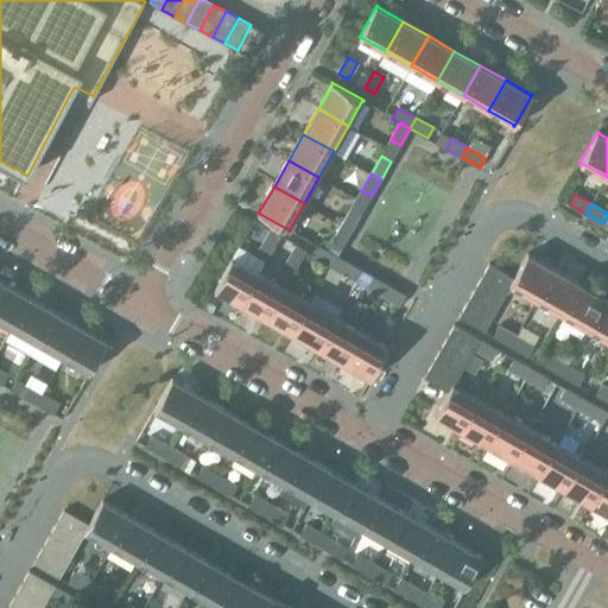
[(343,221),(342,225),(352,230),(361,214),(352,208),(343,221)]
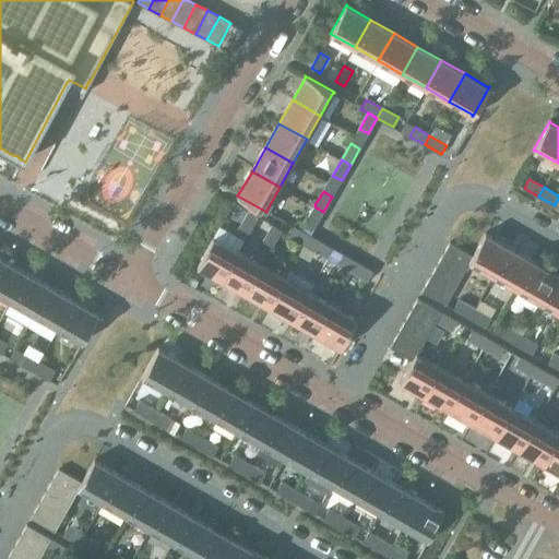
[(305,223),(314,228),(323,212),(314,206),(305,223)]
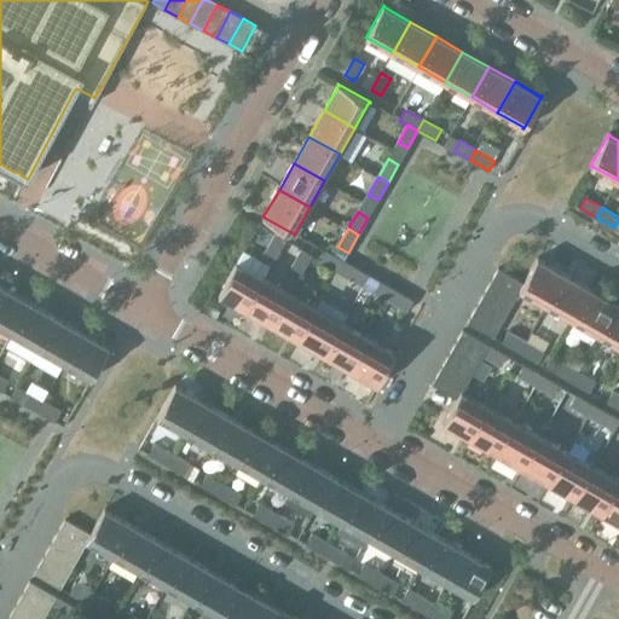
[(265,253),(276,259),(285,241),(275,235),(265,253)]
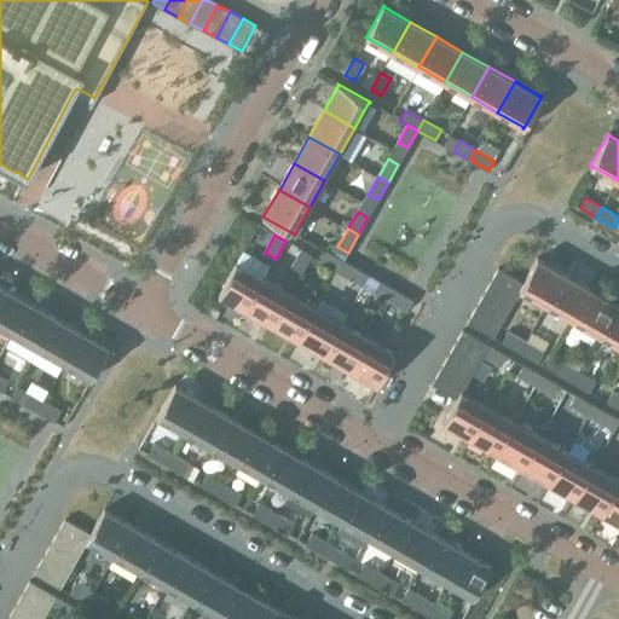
[(291,267),(302,273),(313,256),(301,250),(291,267)]
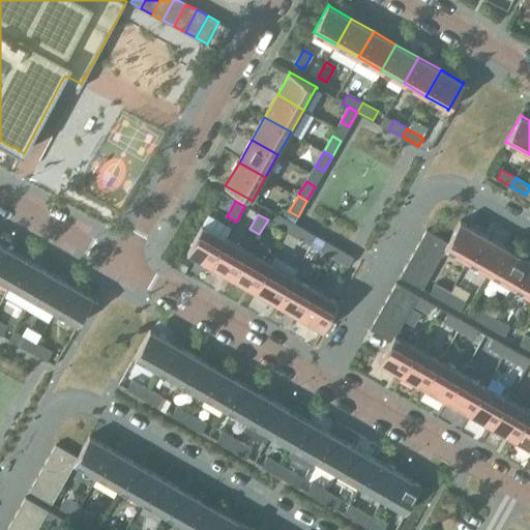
[(274,224),(289,232),(294,224),(278,215),(274,224)]
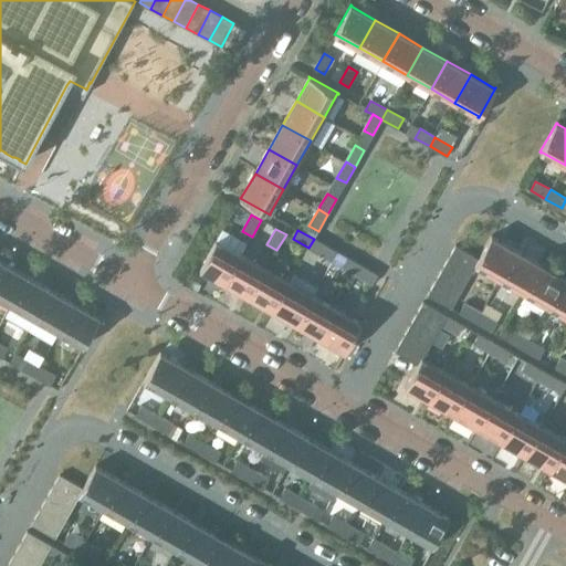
[(477,265),(500,279),(516,251),(492,237),(493,237),(492,236),(479,259),(475,264),(477,265)]
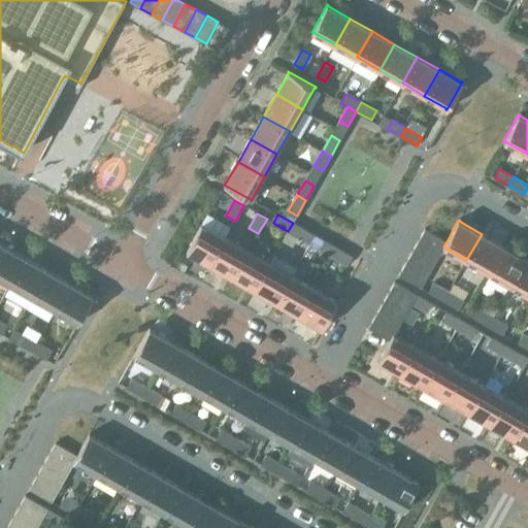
[(293,223),(288,231),(303,239),(308,231),(293,223)]
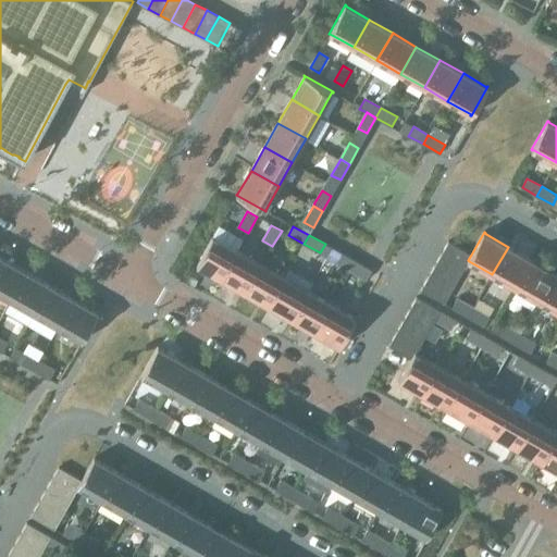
[(198,265),(222,279),(237,251),(213,236),(198,265)]
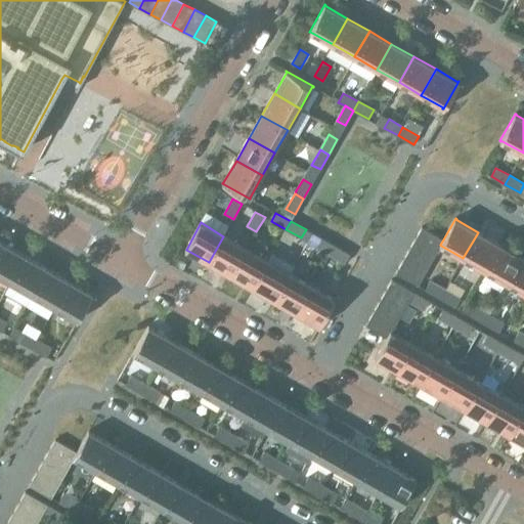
[(440,245),(443,239),(422,227),(416,238),(437,251),(441,246),(440,245)]
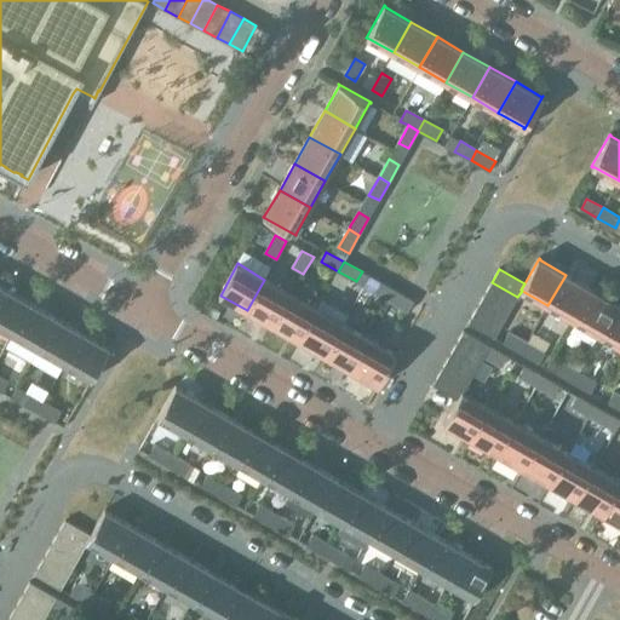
[(591,290),(566,275),(547,305),(574,320),(591,290)]
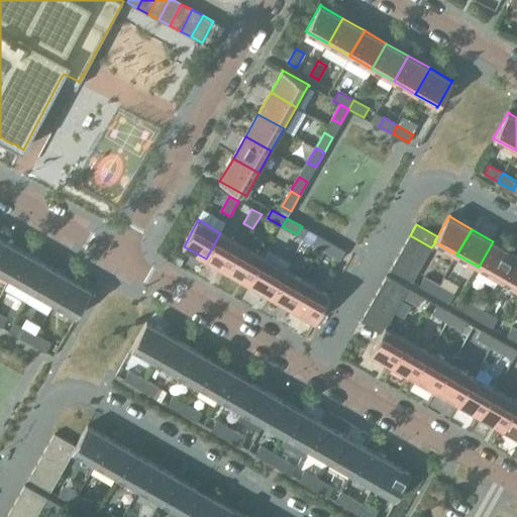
[(220,233),(206,259),(227,271),(242,245),(220,233)]
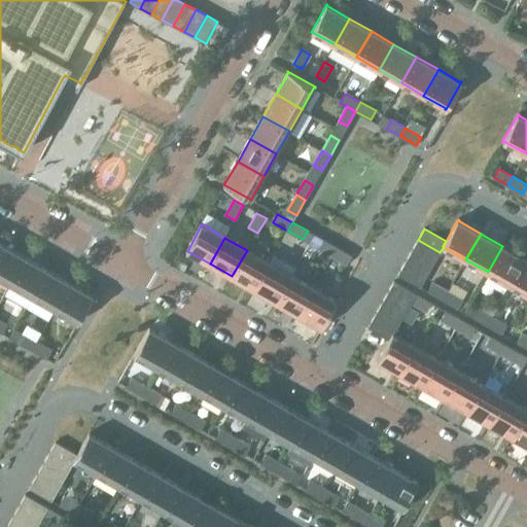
[(318,248),(332,256),(338,248),(322,239),(318,248)]
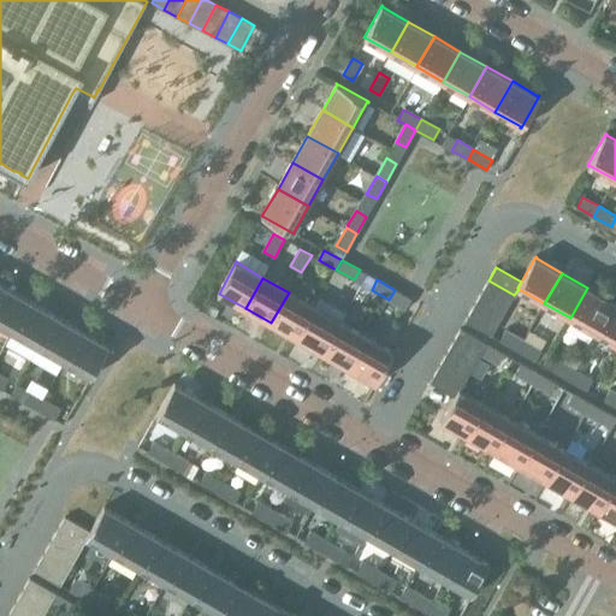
[(507,309),(515,296),(514,295),(489,280),(481,294),(507,309)]
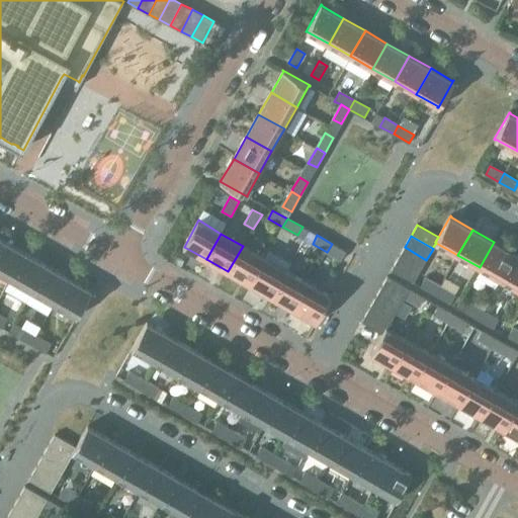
[(0,246),(0,272),(11,279),(25,253),(3,241),(0,246)]
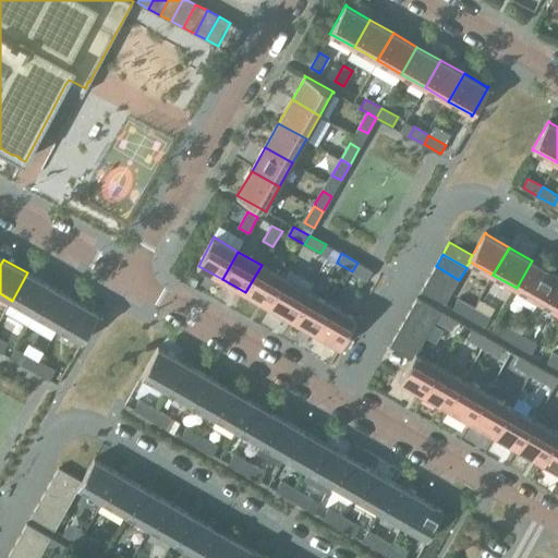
[(541,302),(556,275),(532,261),(517,288),(541,302)]
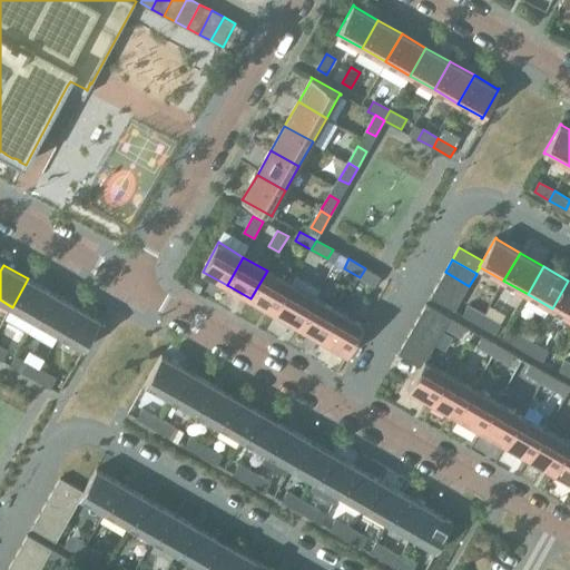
[(360,277),(375,286),(381,277),(365,268),(360,277)]
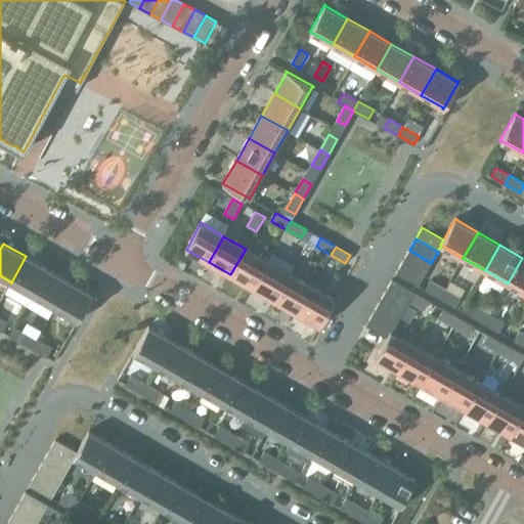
[(230,274),(253,288),(268,261),(246,249),(230,274)]
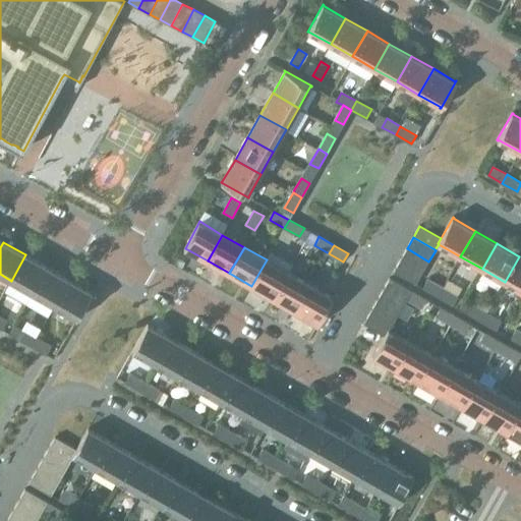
[(428,262),(407,248),(401,259),(422,273),(428,262)]
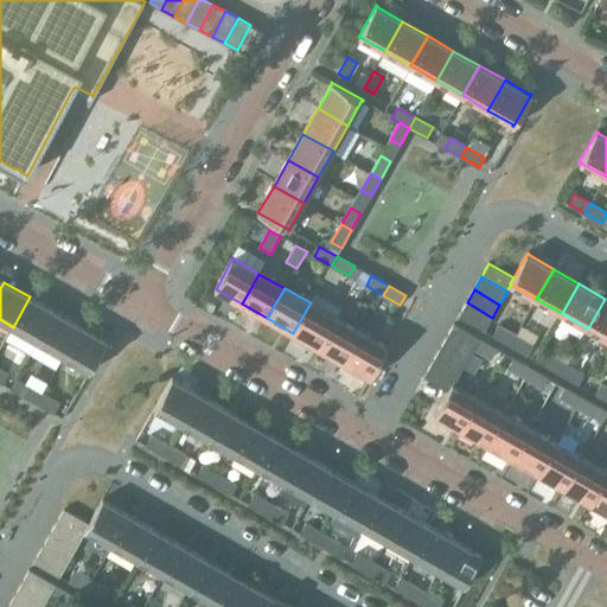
[(30,296),(13,327),(38,342),(56,312),(30,296)]
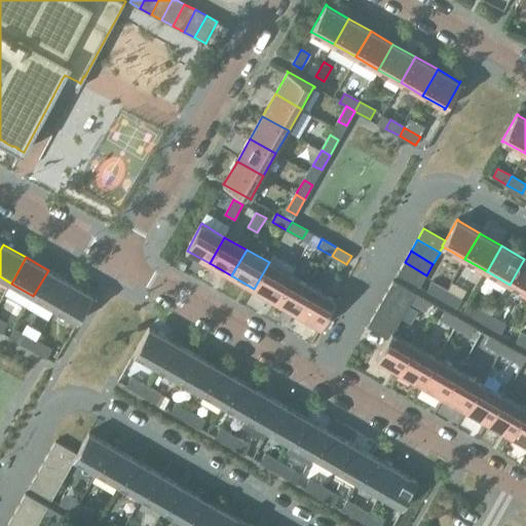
[(525,259),(524,259),(510,285),(525,294),(525,259)]
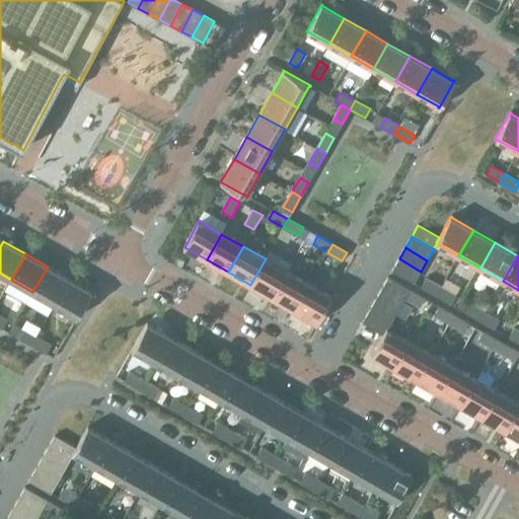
[(250,285),(273,297),(287,272),(266,258),(250,285)]
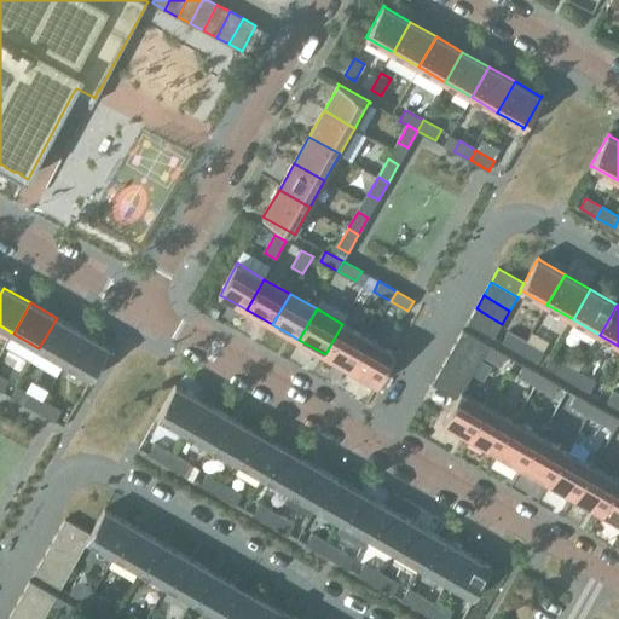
[(502,324),(476,308),(468,323),(495,337),(502,324)]
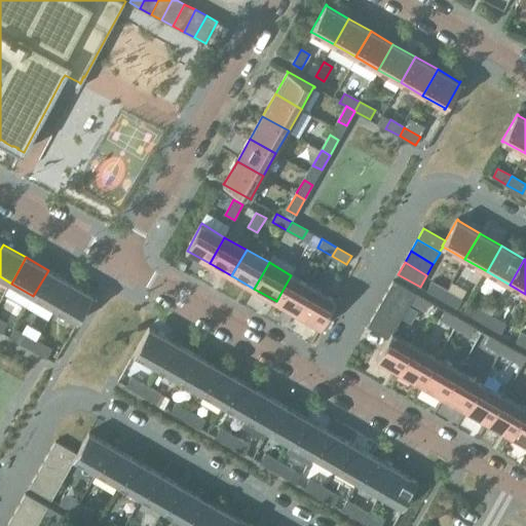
[(70,283),(48,270),(33,296),(55,308),(70,283)]
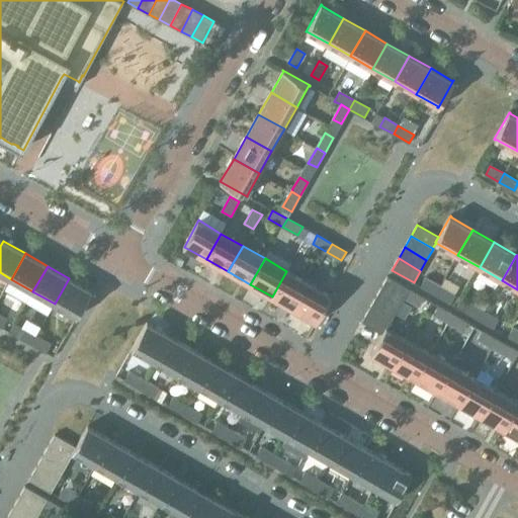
[(272,296),(294,310),(309,283),(286,271),(272,296)]
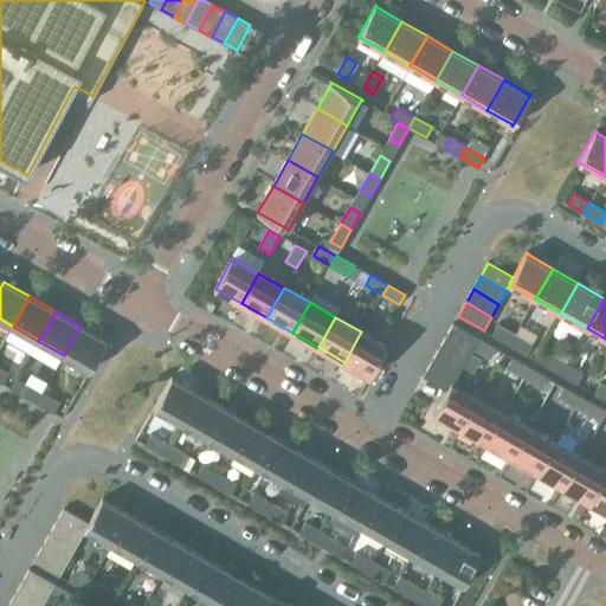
[(472,349),(479,339),(453,323),(446,336),(471,352),(472,349)]
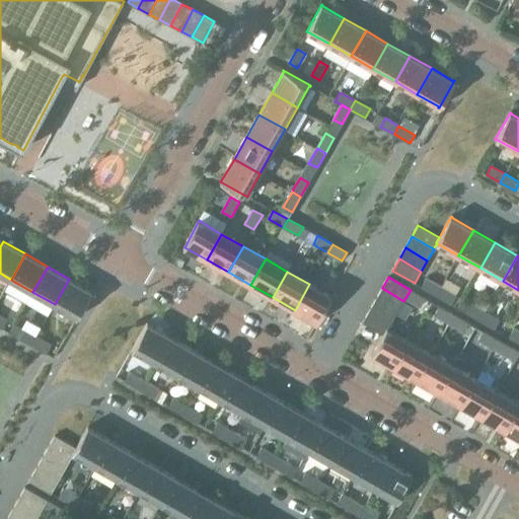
[(69,279),(55,304),(77,317),(91,291),(69,279)]
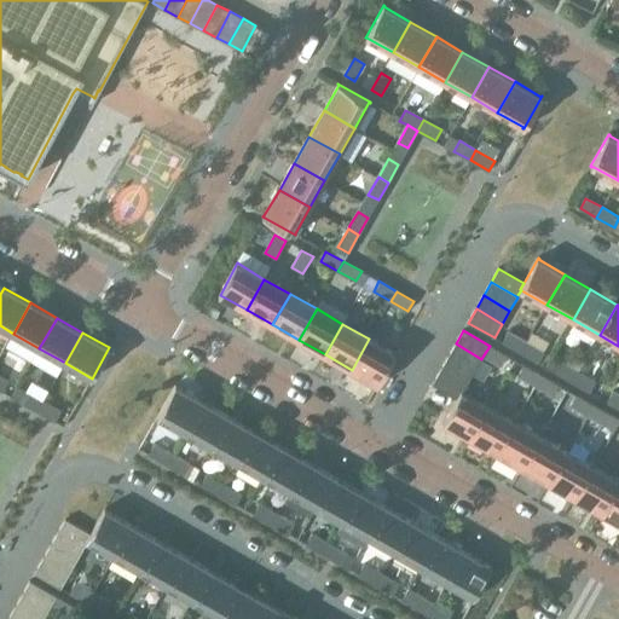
[(503,342),(520,352),(526,342),(509,333),(503,342)]
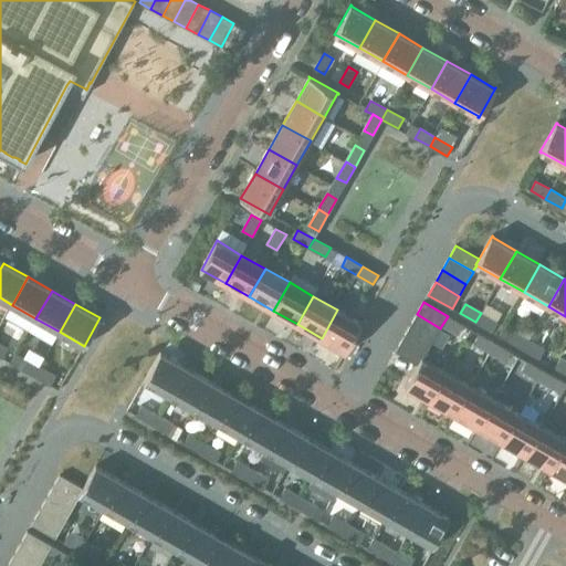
[(337,310),(322,338),(345,352),(345,353),(363,323),(362,323),(362,324),(337,310)]
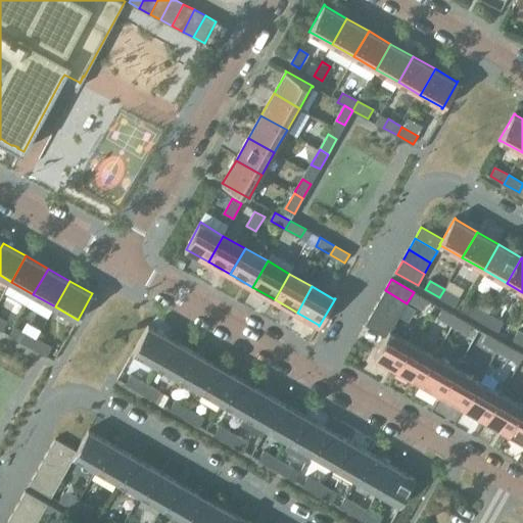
[(444,289),(439,297),(455,306),(460,297),(444,289)]
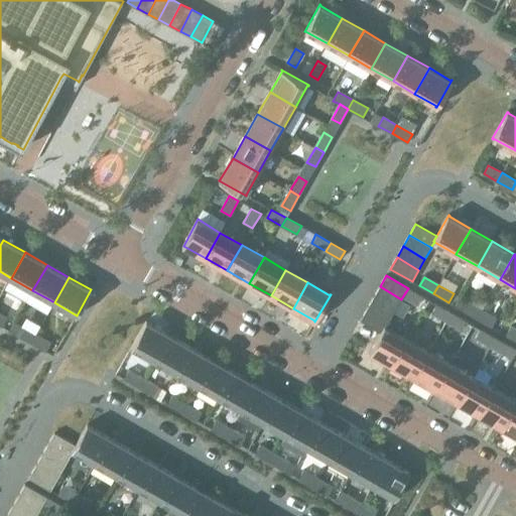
[(395,310),(401,299),(380,286),(373,298),(395,310)]
